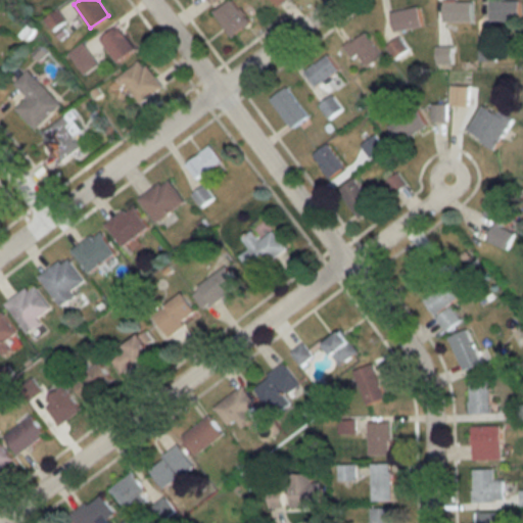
[(234,0),(229,0),(212,10),(229,37),(249,25),(234,0)]
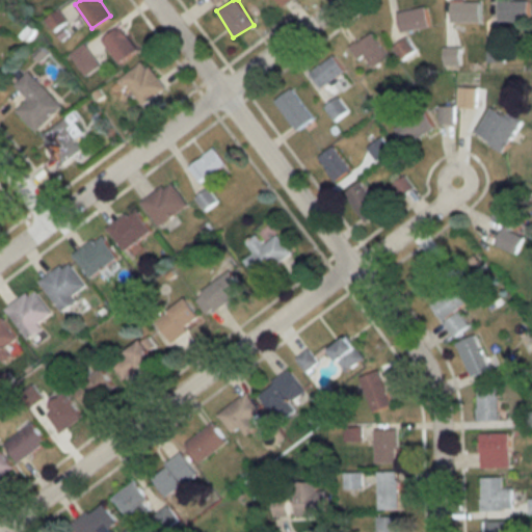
[(528,0),(498,0),(498,21),(528,21),(528,0)]
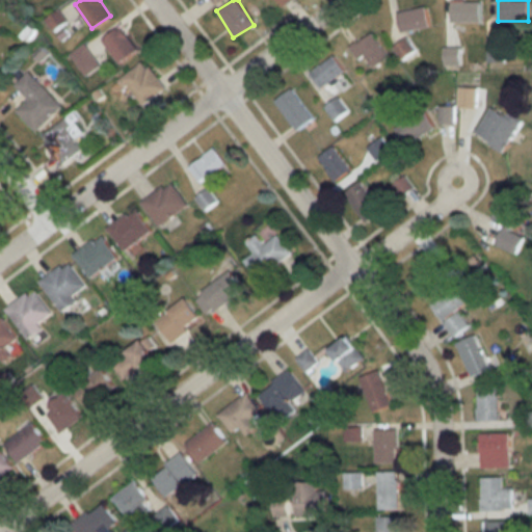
[(479,22),(479,1),(451,1),(451,22),(479,22)]
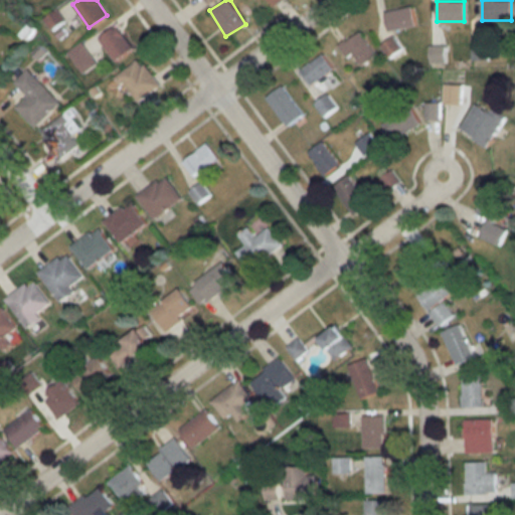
[(415,25),(410,6),(383,13),(387,31),(415,25)]
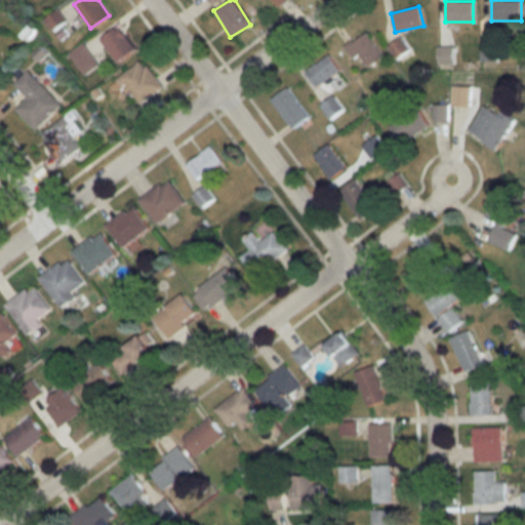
[(117,62),(134,49),(118,26),(99,38),(117,62)]
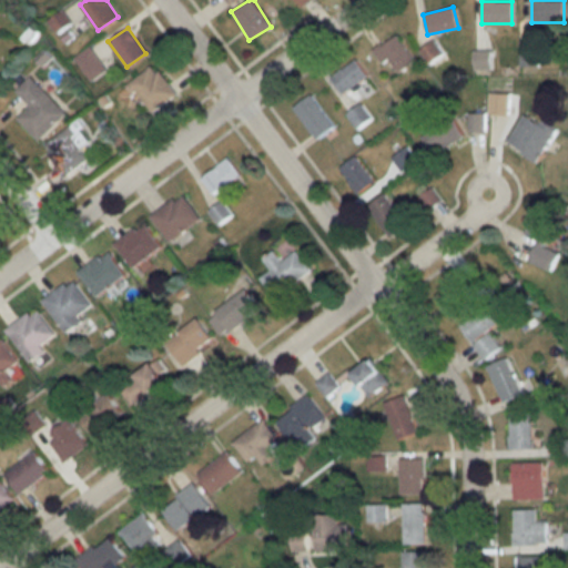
[(379,63),(391,58),(396,70),(412,63),(399,37),(373,48),(379,63)]
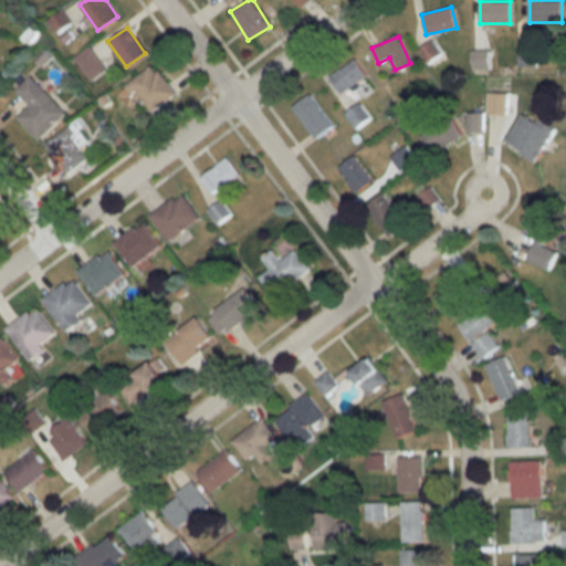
[(426,64),(440,54),(431,41),(417,50),(426,64)]
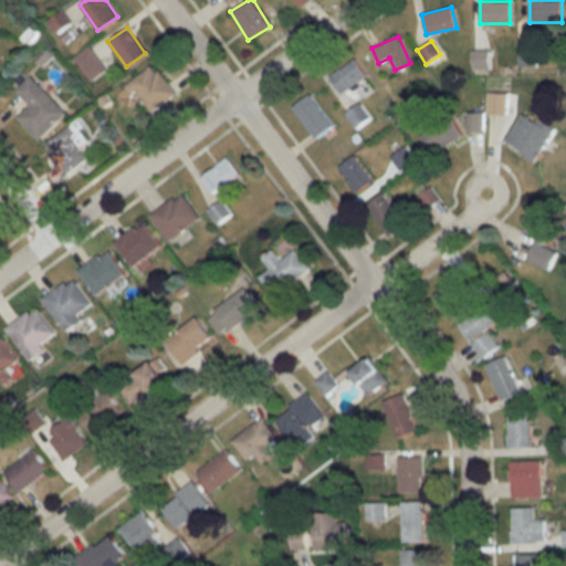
[(74,58),(91,80),(105,69),(88,46),(74,58)]
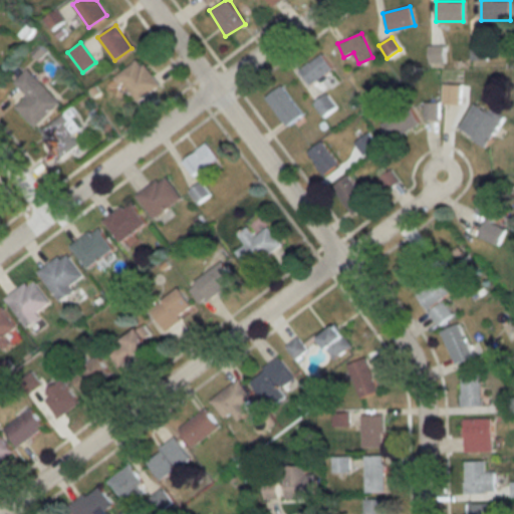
[(428,45),(428,62),(444,62),(444,45),(428,45)]
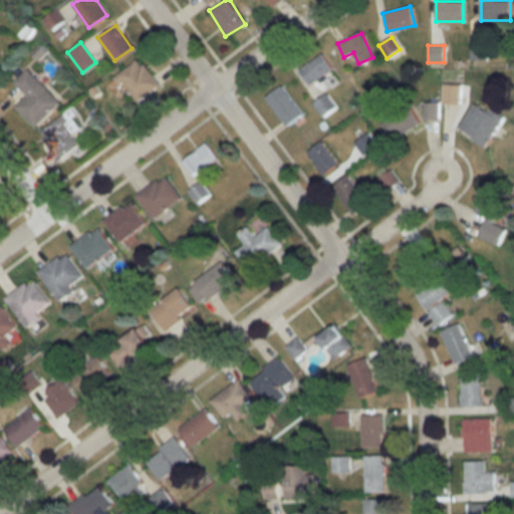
[(332,69),(321,54),(299,69),(310,85),(332,69)]
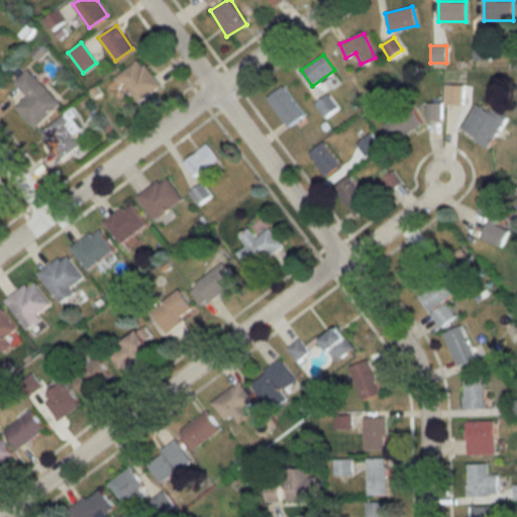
[(116,77),(137,103),(160,85),(138,59),(116,77)]
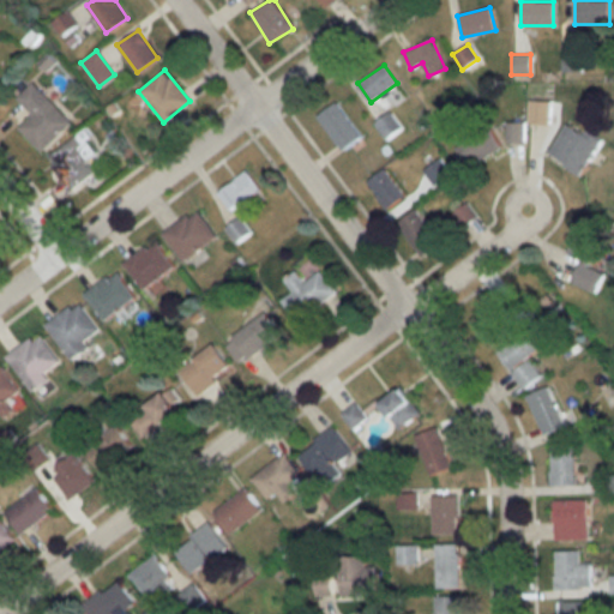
[(71,122),(31,83),(16,98),(32,115),(18,128),(41,152),(71,122)]
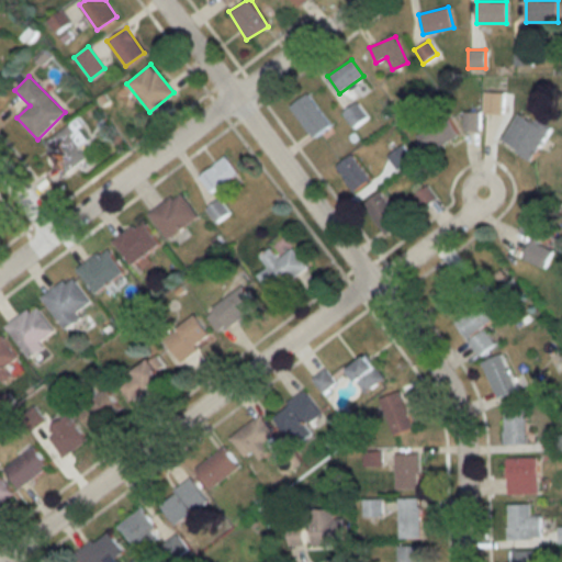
[(503,92),(483,92),(483,114),(503,114),(503,92)]
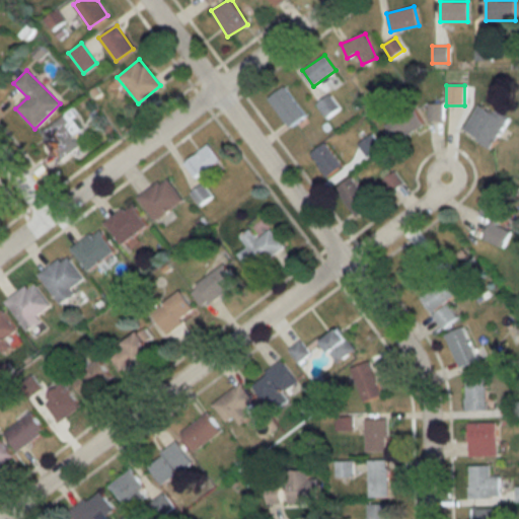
[(289,128),(304,116),(283,86),(268,98),(289,128)]
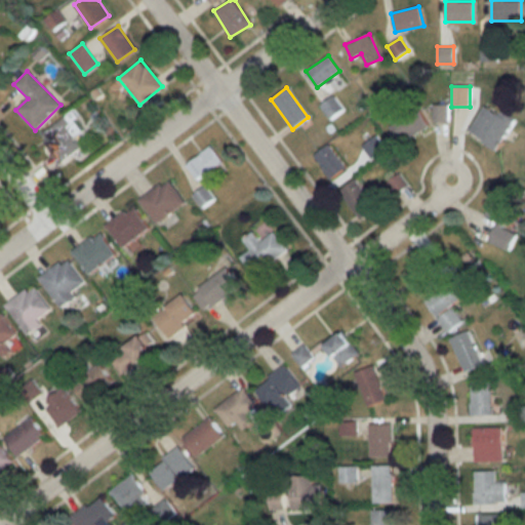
[(342,110),(332,96),(320,106),(330,119),(342,110)]
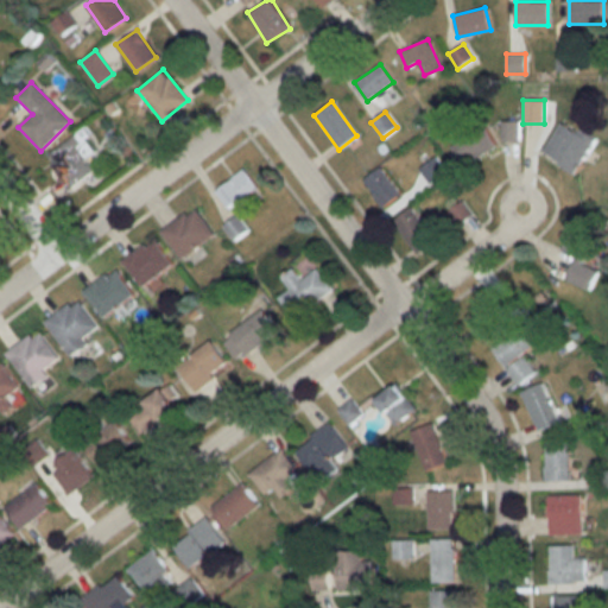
[(575,172),(594,139),(562,120),(543,153),(575,172)]
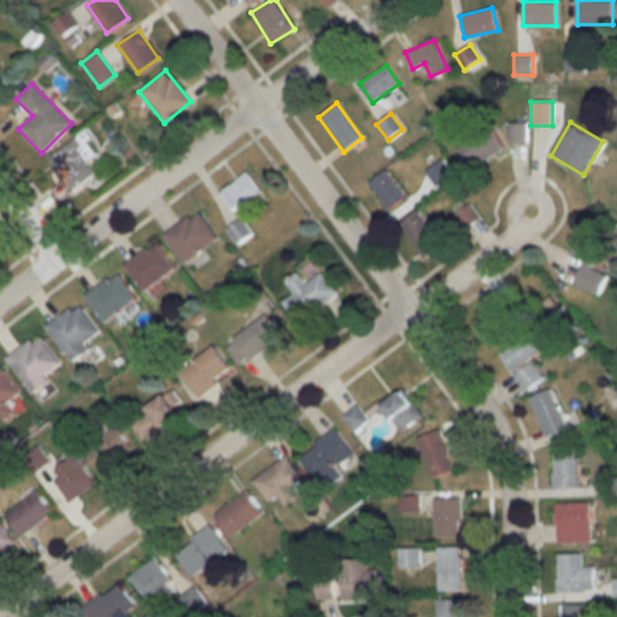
[(524,124),(510,124),(510,142),(524,142),(524,124)]
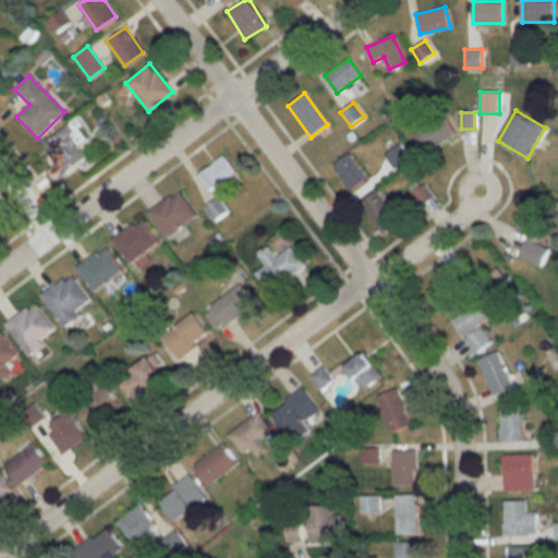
[(413,134),(425,153),(456,135),(444,116),(413,134)]
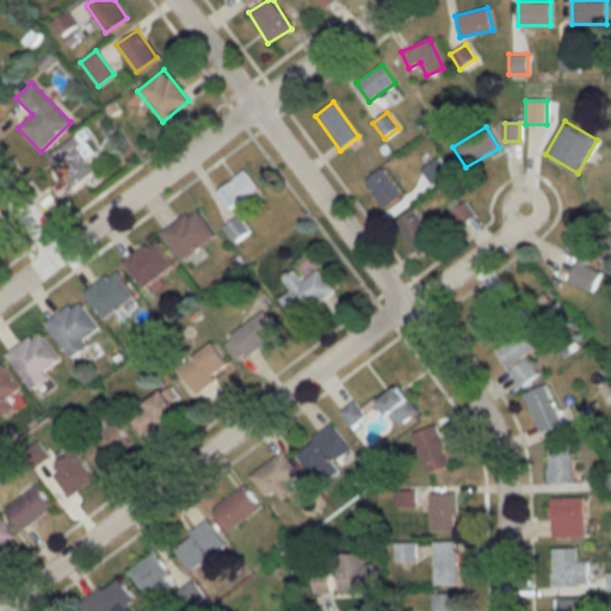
[(69,189),(94,170),(86,158),(92,154),(78,134),(45,158),(69,189)]
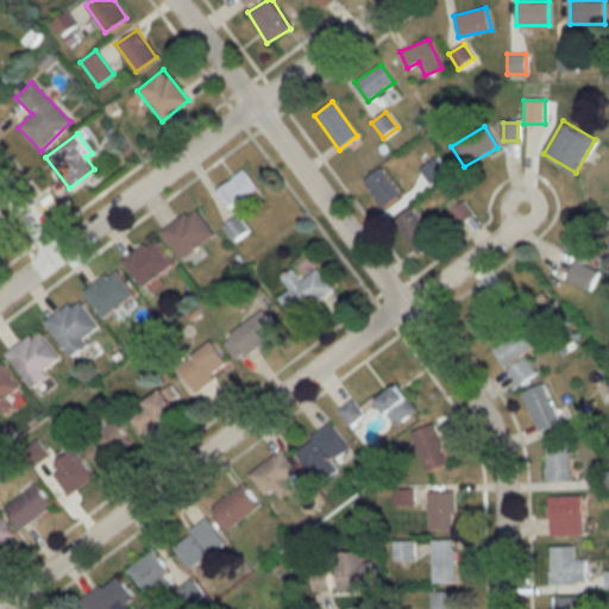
[(431,184),(446,173),(435,157),(419,169),(431,184)]
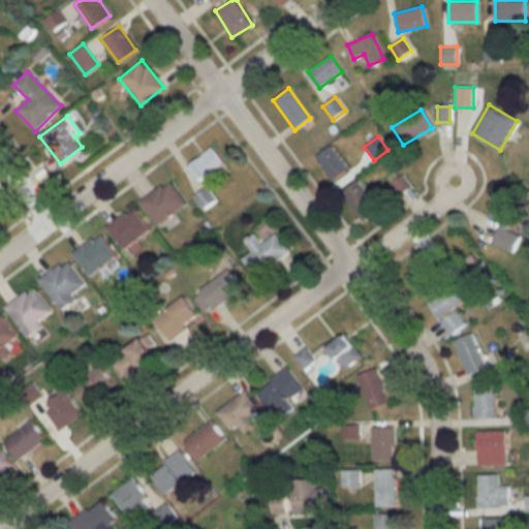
[(348,169),(332,146),(316,157),(333,181),(348,169)]
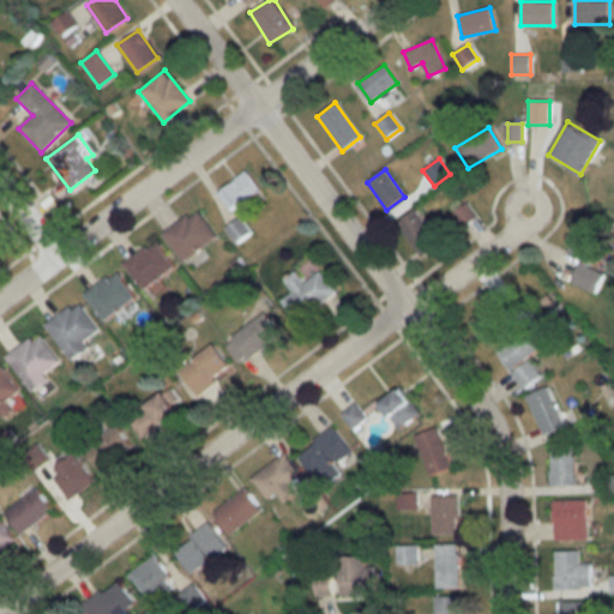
[(218,193),(234,211),(259,188),(244,170),(218,193)]
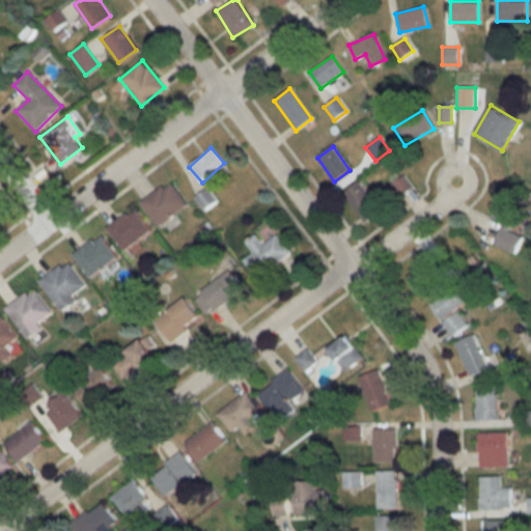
[(397,196),(411,187),(403,175),(390,186),(397,196)]
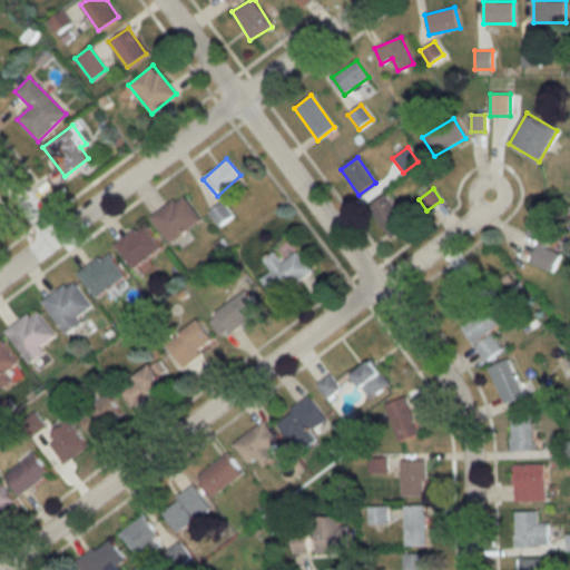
[(151,217),(170,242),(200,219),(182,194),(151,217)]
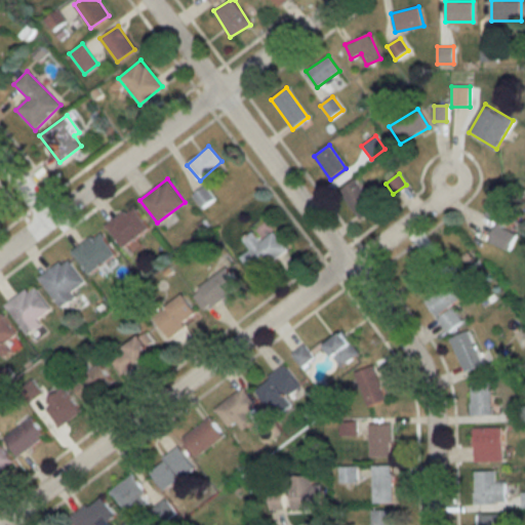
[(338,192),(361,219),(376,206),(354,179),(338,192)]
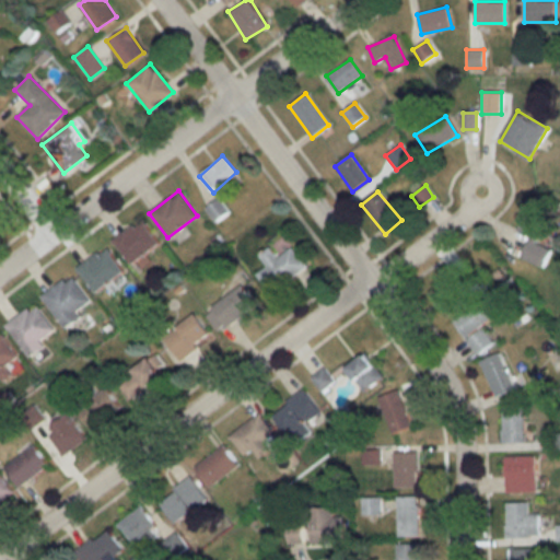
[(534,241),(547,210),(529,202),(516,231),(528,235),(520,257),(544,268),(551,248),(534,241)]
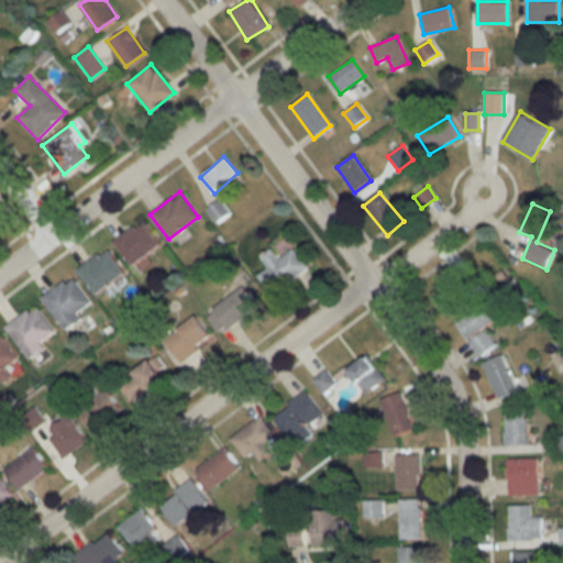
[(131,266),(161,246),(143,221),(113,241),(131,266)]
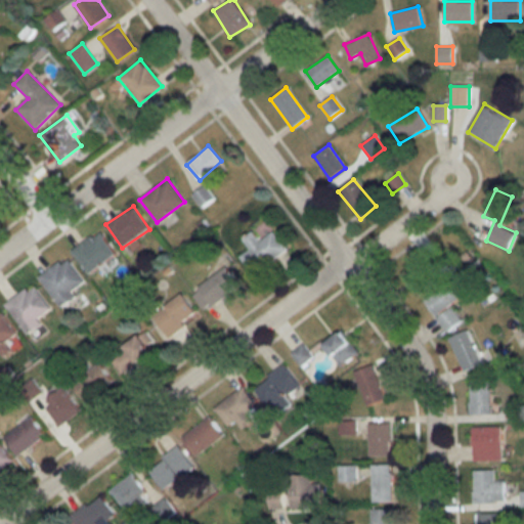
[(116,254),(99,231),(73,250),(88,273),(116,254)]
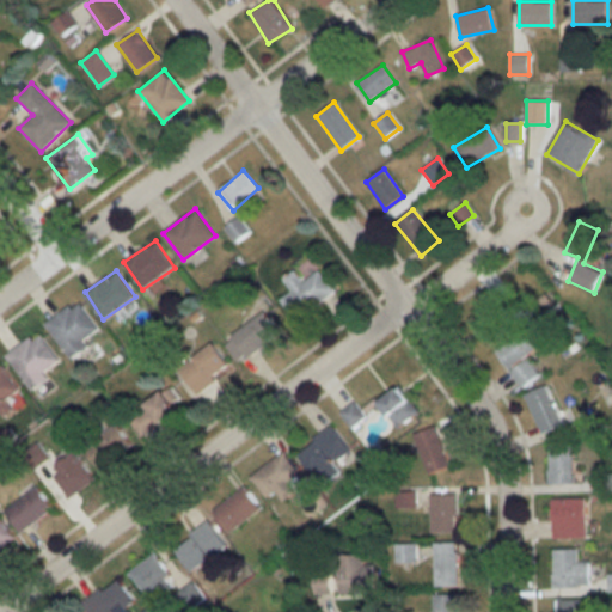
[(295,320),(335,293),(318,270),(304,282),(294,270),(282,279),(292,292),(280,300),(295,320)]
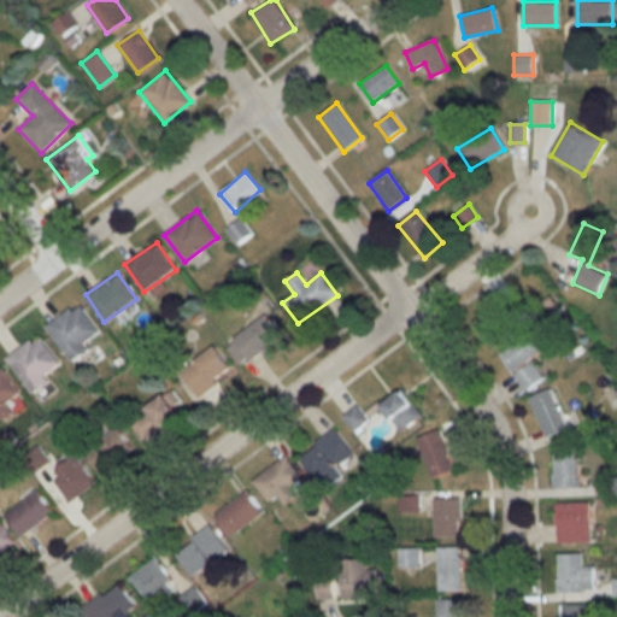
[(43,324),(69,306),(72,310),(81,304),(84,309),(83,309),(99,330),(83,341),(88,348),(72,360),(48,329),(47,329),(43,324)]
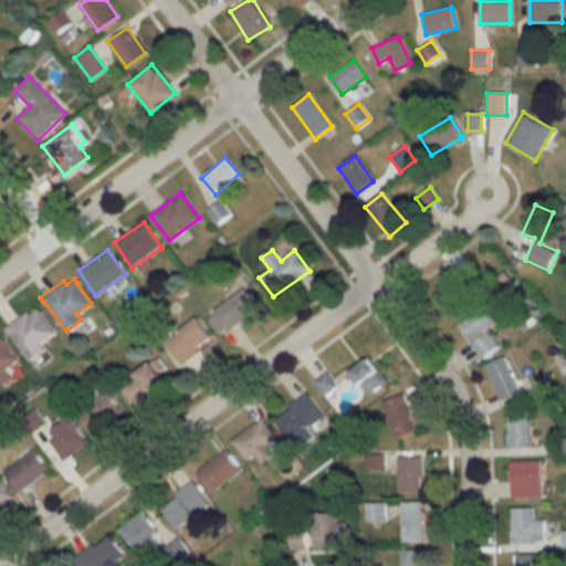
[(470,307),(450,282),(433,295),(452,321),(470,307)]
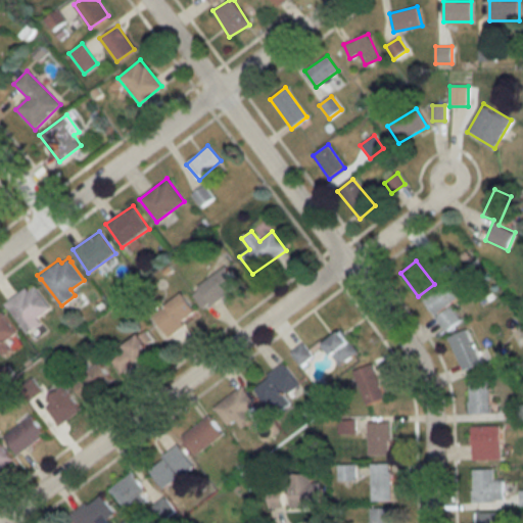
[(239,285),(225,267),(191,291),(205,311),(239,285)]
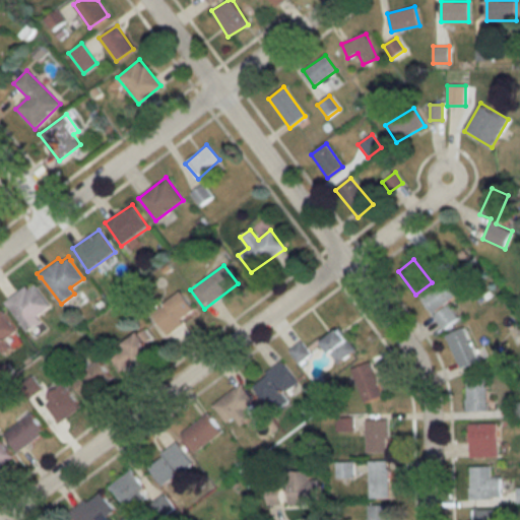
[(458,319),(446,302),(454,296),(444,281),(420,298),(443,329),(458,319)]
